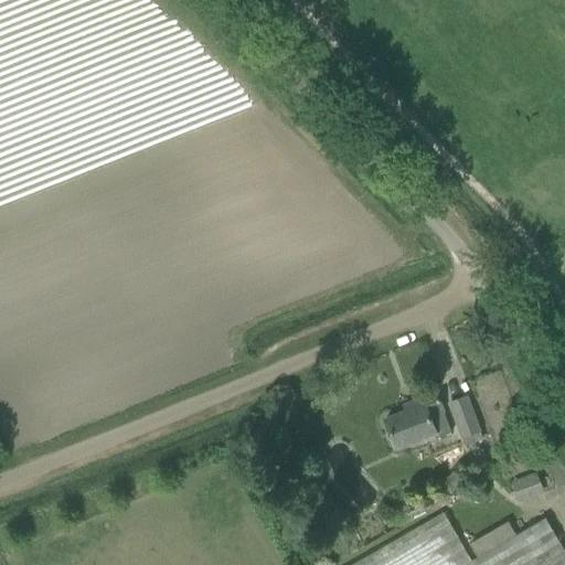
[(385,420),(396,449),(435,435),(437,439),(451,434),(436,395),(413,404),(415,409),(385,420)]
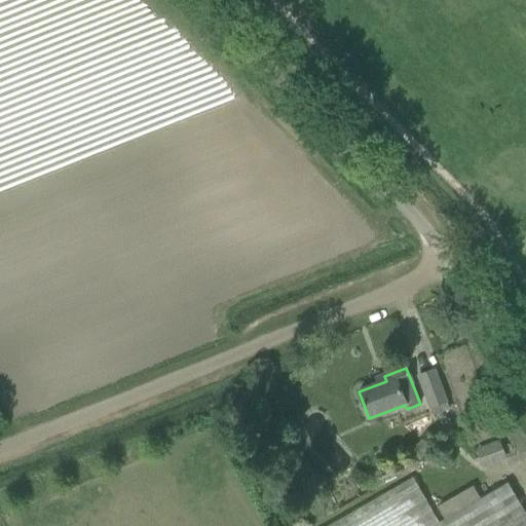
[(430,408),(434,416),(449,410),(434,371),(419,376),(430,408)]
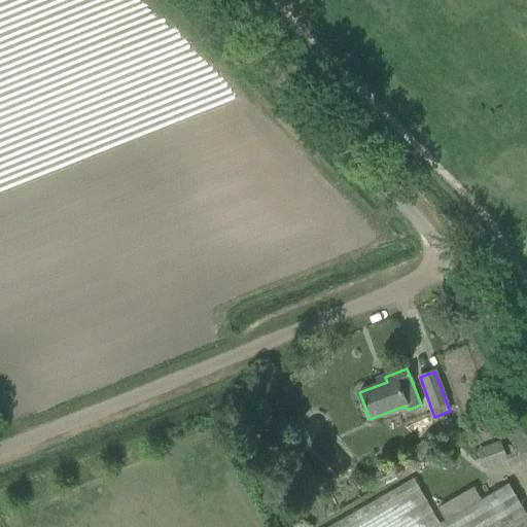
[(274,433),(260,441),(266,452),(280,446),(274,433)]
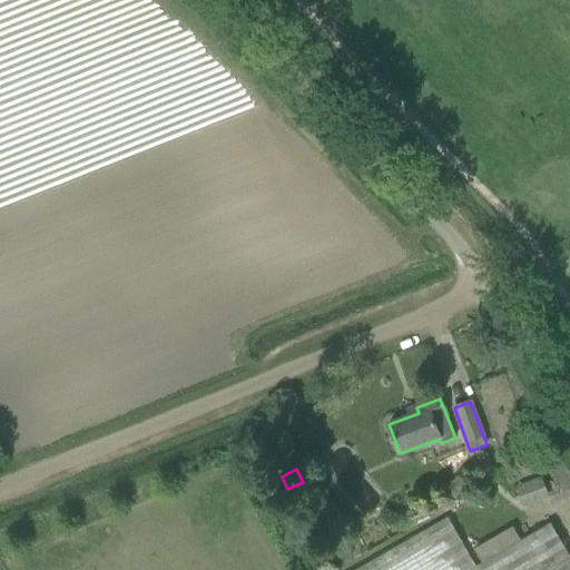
[(520,489),(527,504),(547,495),(541,481),(520,489)]
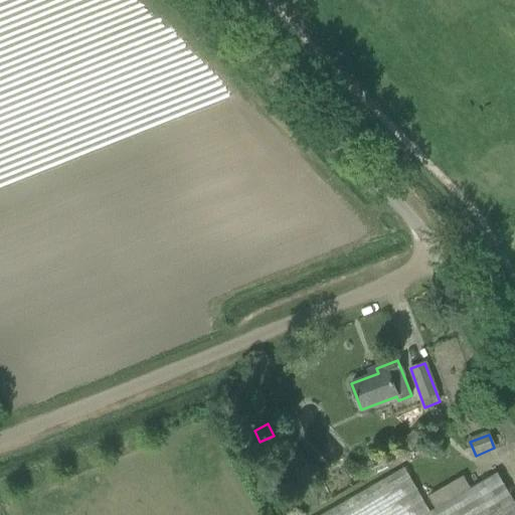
[(324,514),(514,514),(514,505),(497,473),(470,489),(463,476),(427,497),(435,509),(428,512),(404,469),(324,514)]
